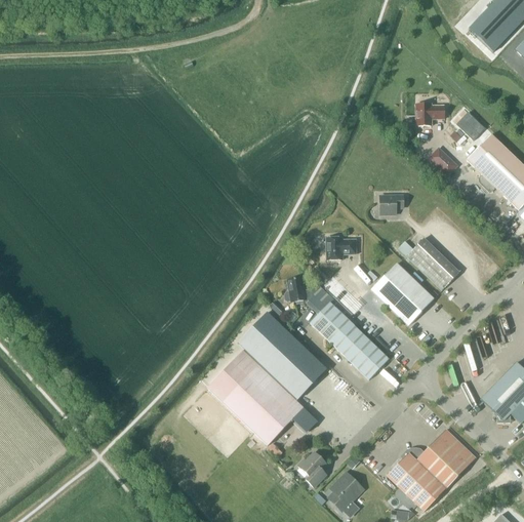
[(494,0),(469,27),(493,50),(523,18),(523,0),(494,0)]
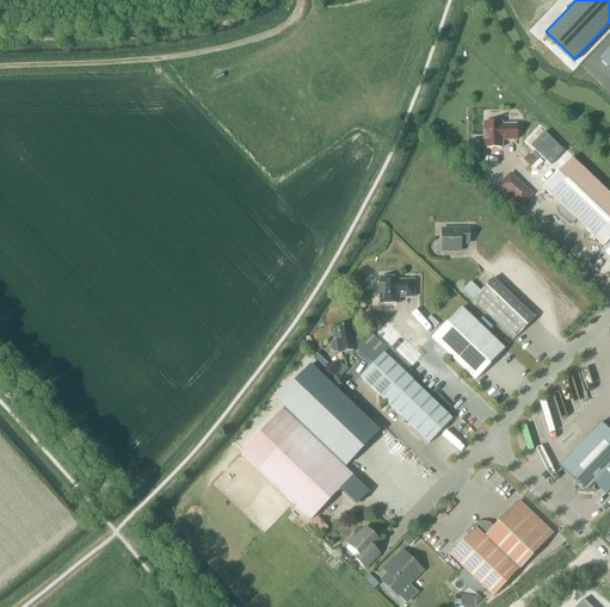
[(503,137),(517,136),(517,121),(503,121),(503,119),(484,119),(485,144),(503,144),(503,137)]
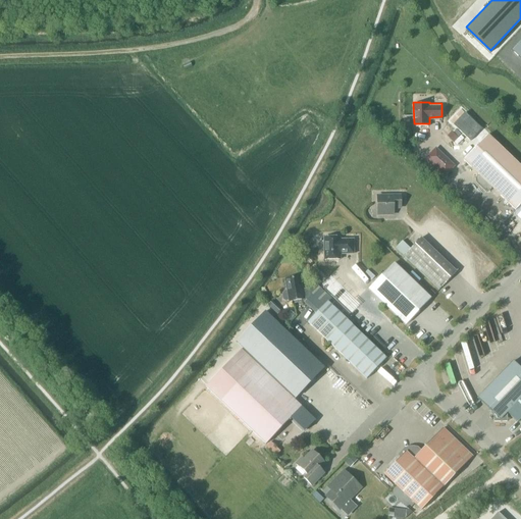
[(459,136),(453,128),(449,134),(455,140),(459,136)]
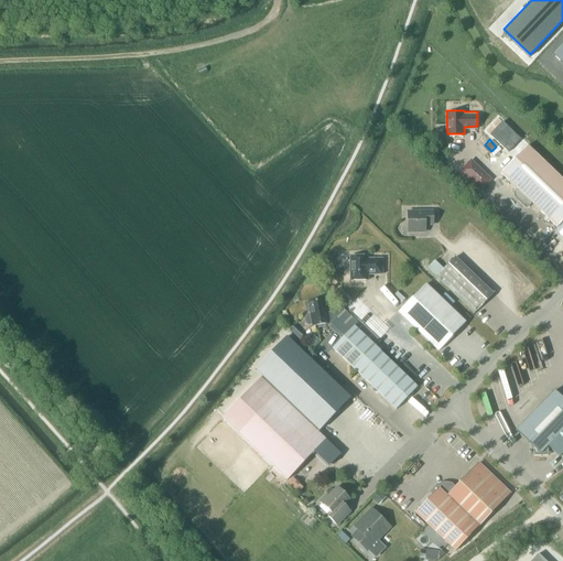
[(558,224),(562,218),(562,176),(528,142),(501,170),(518,186),(516,189),(516,194),(526,204),(531,204),(533,201),(558,224)]
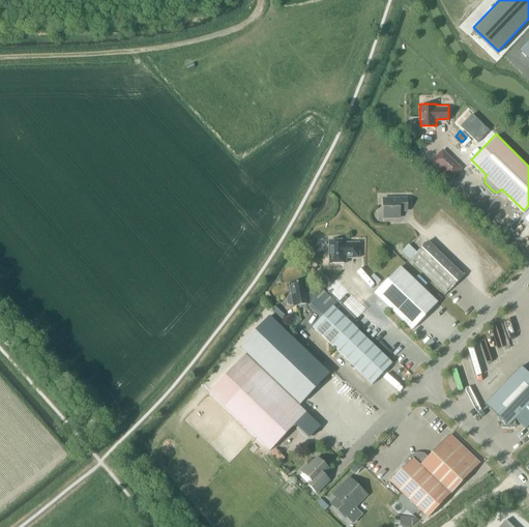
[(463,166),(443,147),(434,158),(452,176),(463,166)]
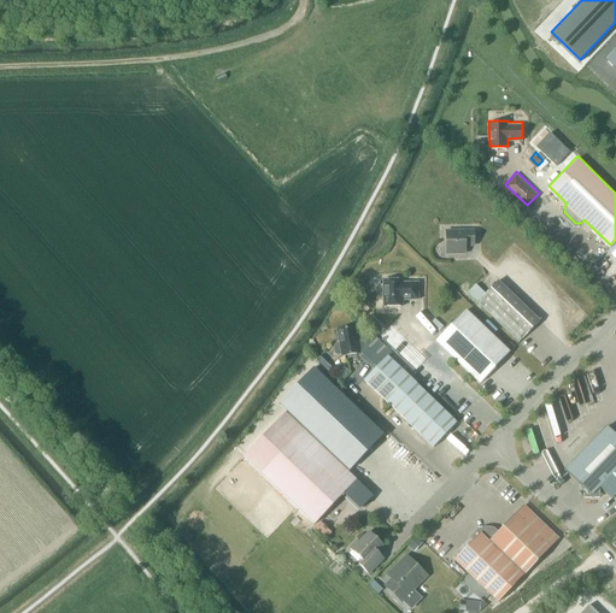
[(447,251),(465,249),(465,242),(474,242),(474,228),(447,229),(447,251)]
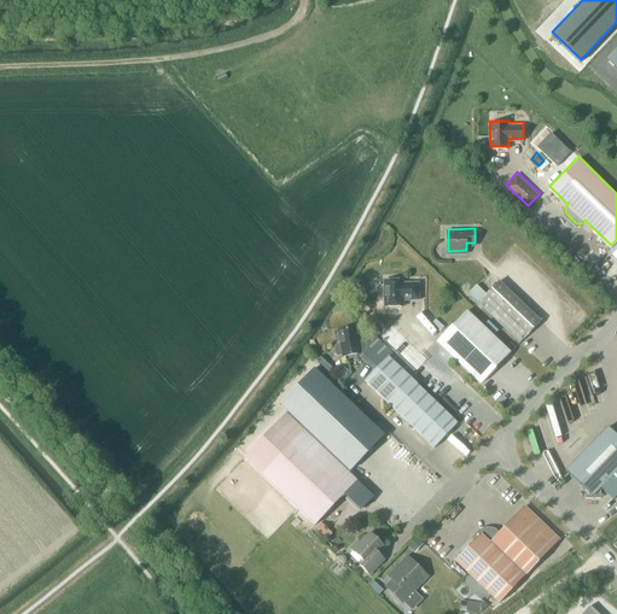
[(403,304),(403,298),(419,297),(419,280),(403,280),(403,278),(384,279),(385,304),(403,304)]
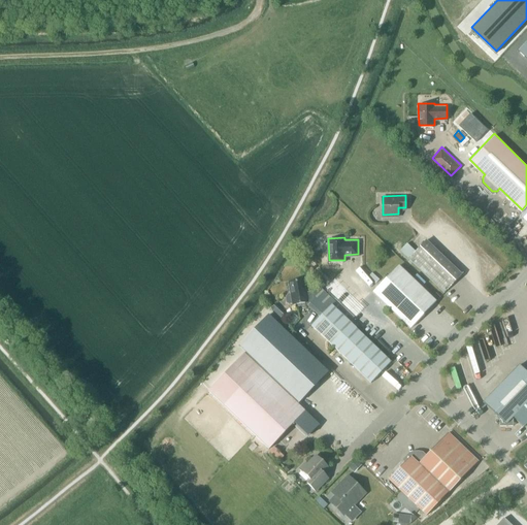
[(407,240),(402,245),(410,254),(409,256),(445,290),(462,272),(426,238),(416,249),(407,240)]
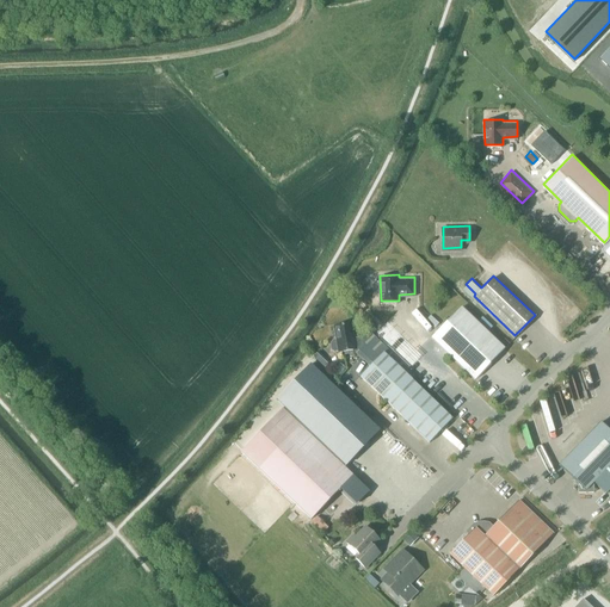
[(475,377),(505,346),(462,304),(432,336),(475,377)]
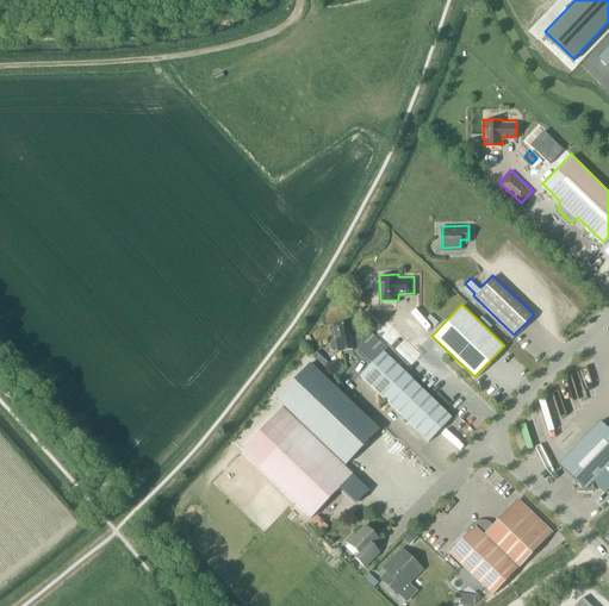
[(404,361),(398,354),(370,326),(362,333),(355,335),(353,320),(334,323),(336,336),(334,337),(331,339),(333,347),(335,349),(339,349),(339,350),(356,347),(356,350),(371,363),(360,374),(386,398),(410,374),(412,376),(417,373),(404,361)]
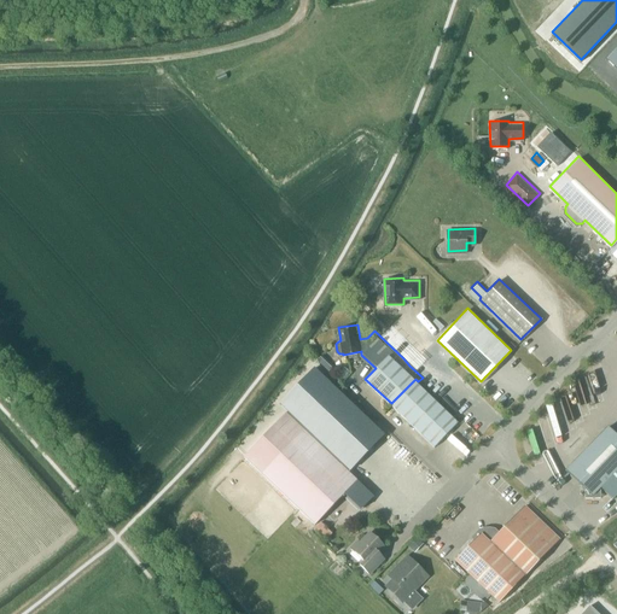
[(316,360),(329,370),(336,364),(324,352),(316,360)]
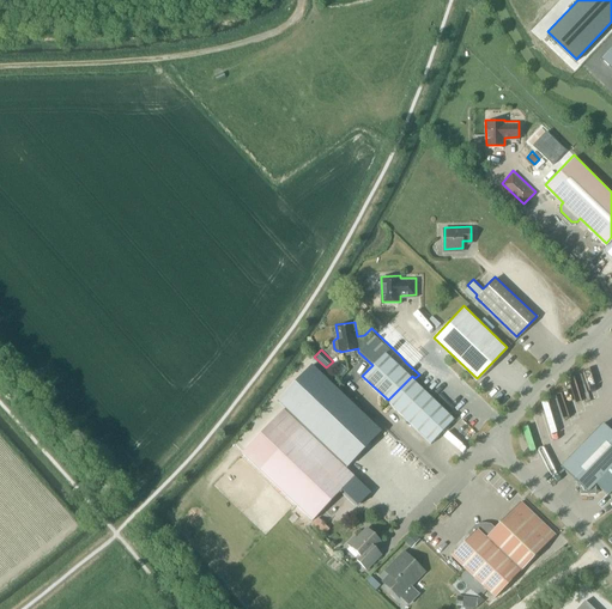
[(400,355),(406,363),(411,358),(404,352),(400,355)]
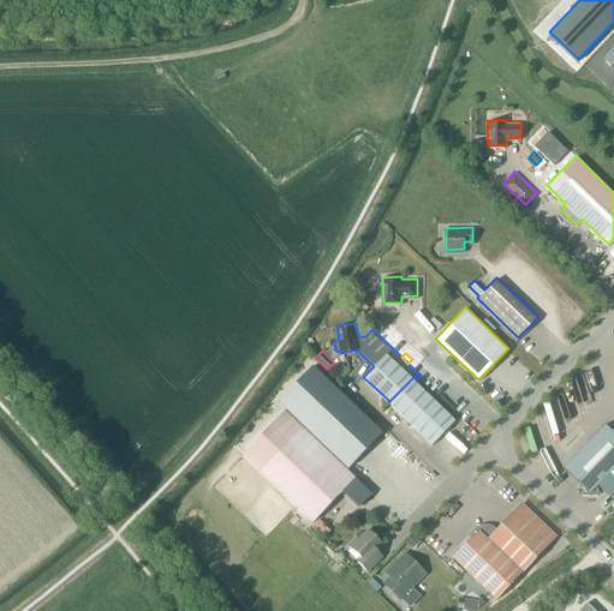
[(285,408),(243,453),(261,469),(314,520),(343,490),(355,501),(368,487),(356,475),(347,467),(351,465),(383,430),(314,363),(281,397),(288,405),(285,408)]
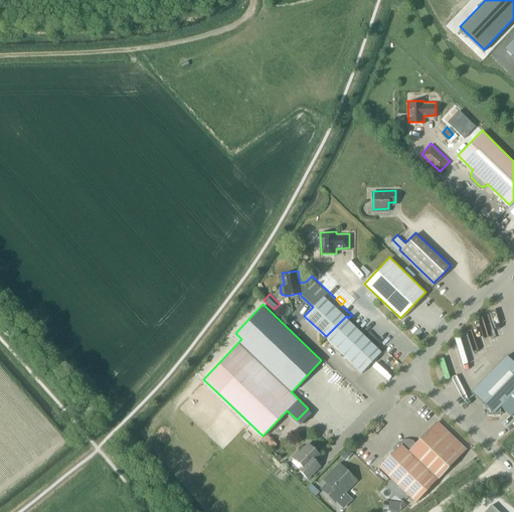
[(326,336),(362,371),(382,350),(348,318),(346,316),(326,336)]
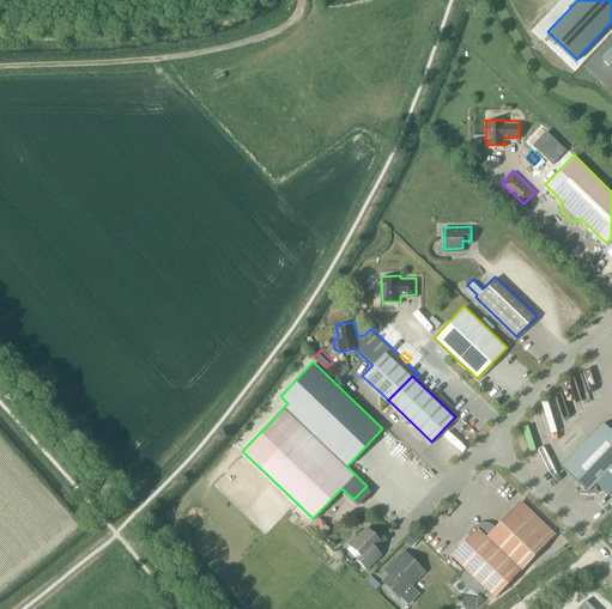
[(611,427),(604,420),(562,464),(581,482),(581,492),(597,492),(597,481),(609,493),(611,489),(611,427)]
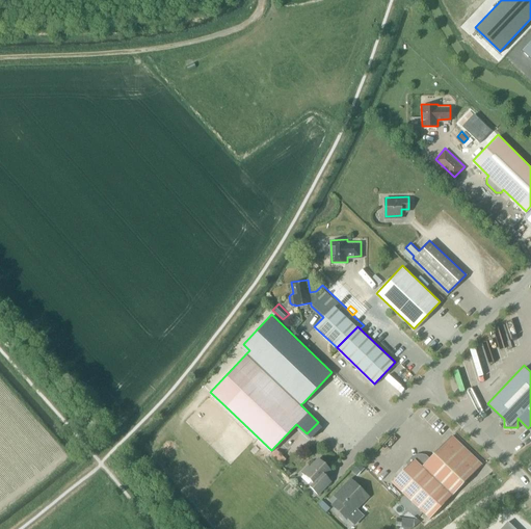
[(426,454),(422,453),(418,453),(414,455),(408,461),(409,463),(392,480),(430,518),(453,493),(482,463),(452,433),(428,458),(426,455),(426,454)]
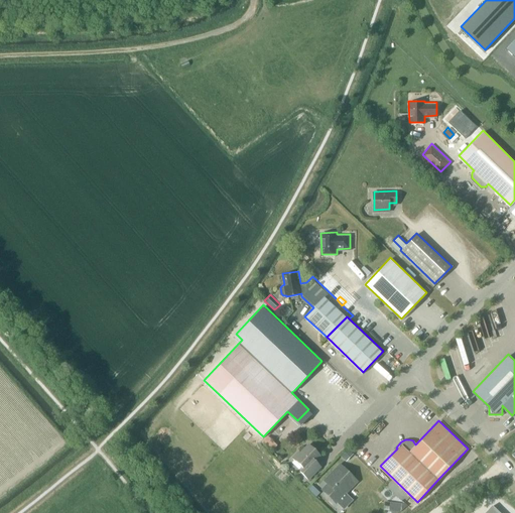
[(278,443),(268,433),(262,439),(272,450),(278,443)]
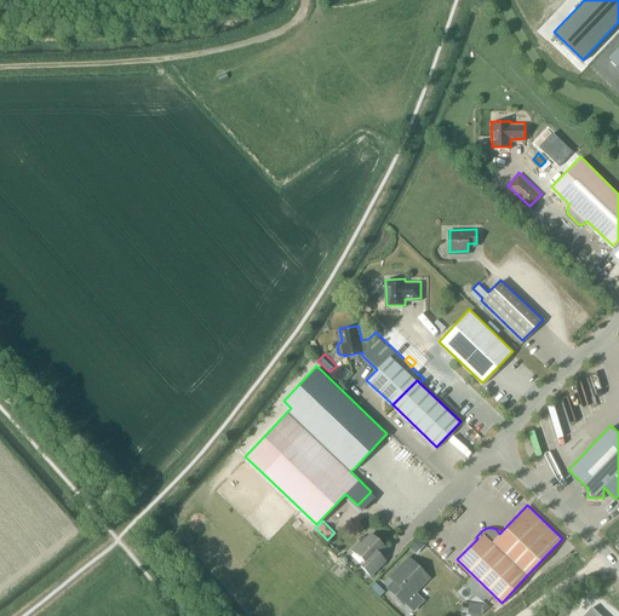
[(387,546),(379,540),(382,537),(377,531),(374,534),(372,533),(362,542),(360,540),(351,547),(368,563),(365,568),(371,574),(385,558),(379,553),(387,546)]
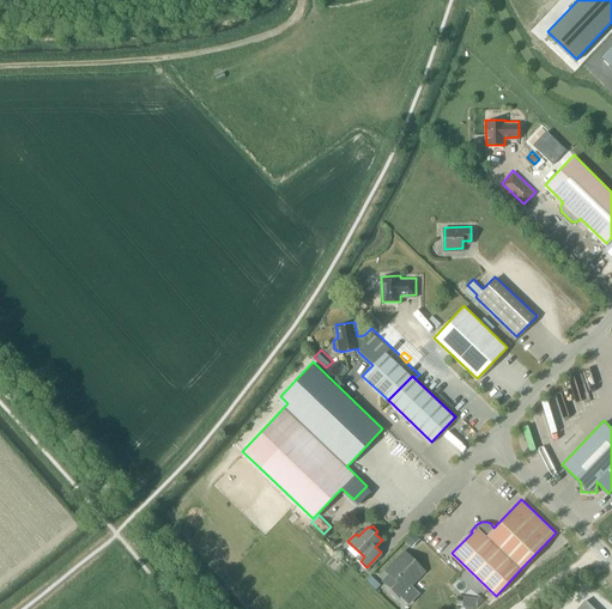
[(422,536),(414,529),(405,539),(412,546),(422,536)]
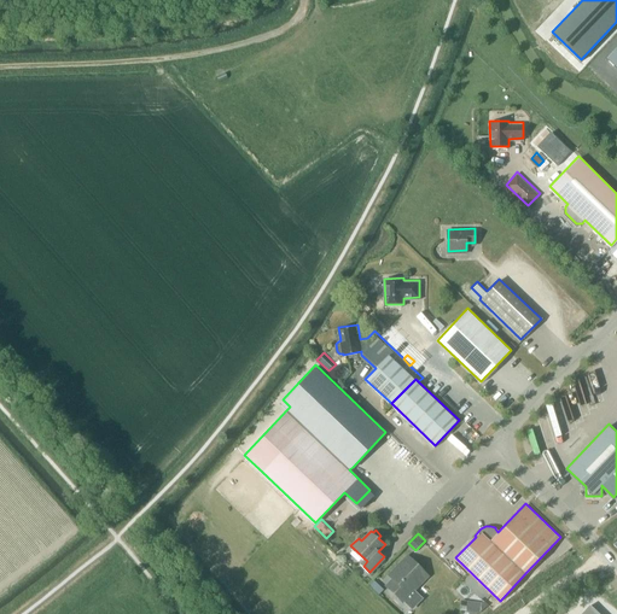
[(425,596),(414,586),(428,573),(408,555),(390,573),(395,577),(389,583),(414,607),(425,596)]
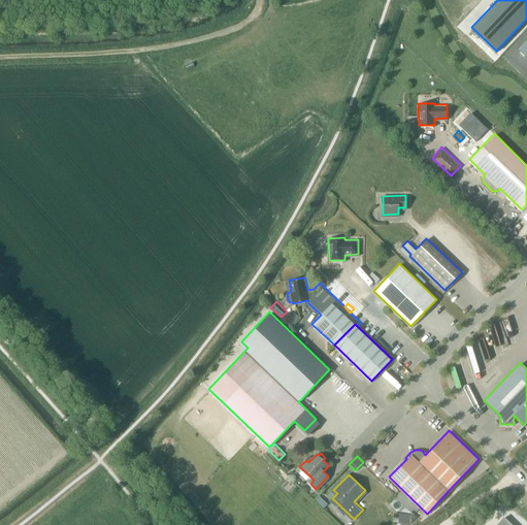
[(320,494),(316,498),(324,506),(328,502),(320,494)]
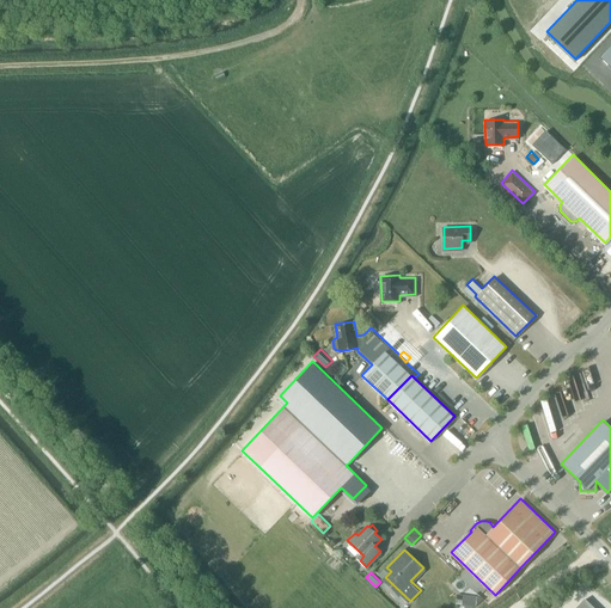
[(478,591),(478,595),(464,593),(463,603),(466,603),(465,607),(470,607),(476,605),(484,596),(481,593),(481,594),(478,591)]
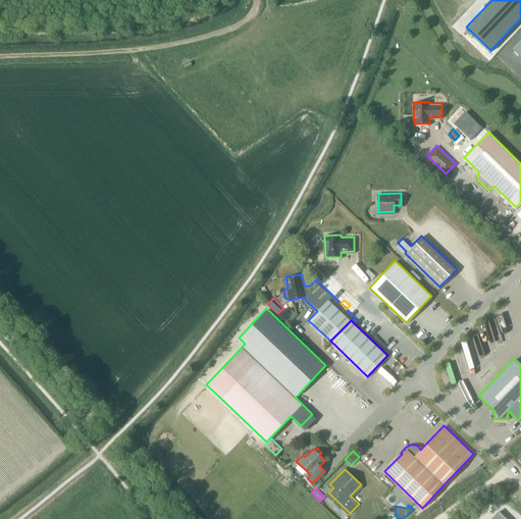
[(490,518),(508,518),(499,510),(490,518)]
